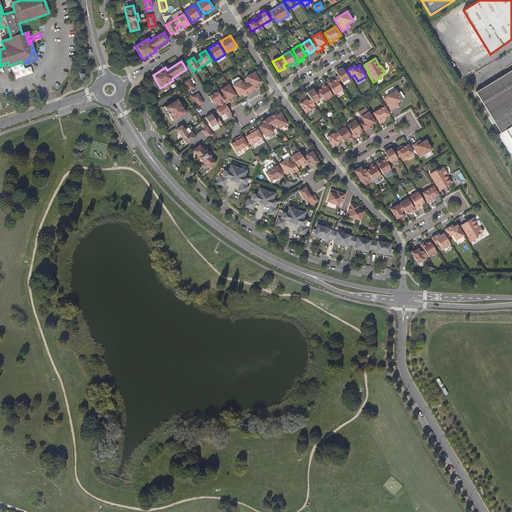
[(349,78),(343,68),(336,72),(338,75),(335,77),(336,79),(339,84),(342,82),(349,78)]
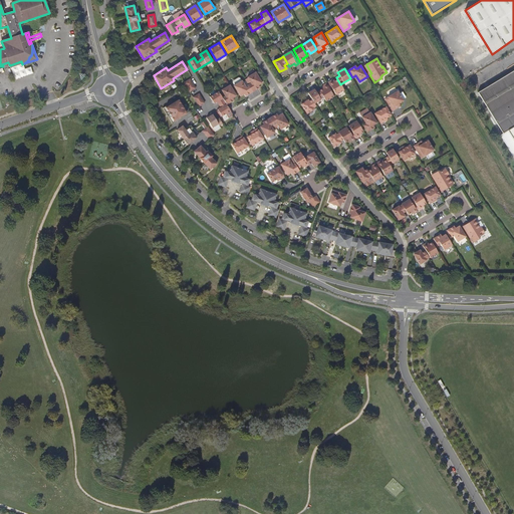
[(498,125),(513,115),(513,70),(478,92),(498,125)]
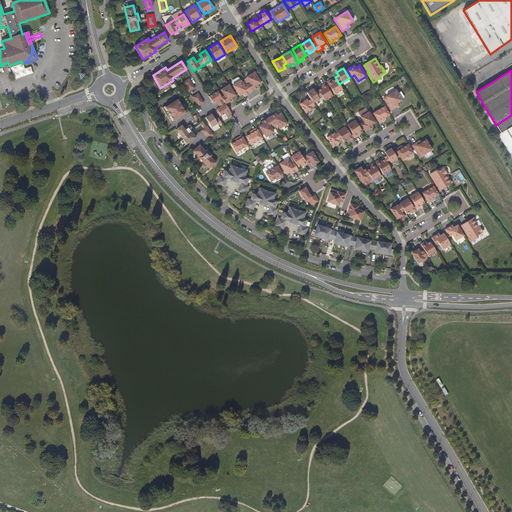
[(246,95),(251,92),(257,88),(256,86),(257,85),(261,83),(254,72),(246,77),(250,83),(244,86),(241,80),(233,85),(239,96),(243,94),(244,93),(246,95)]
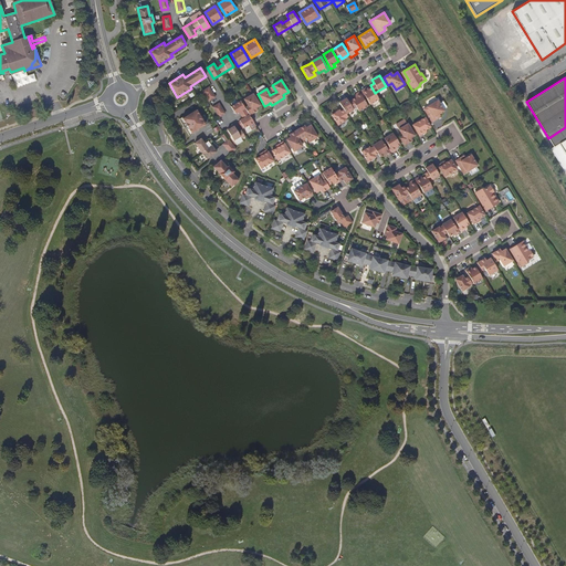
[(216,97),(209,87),(203,91),(209,101),(216,97)]
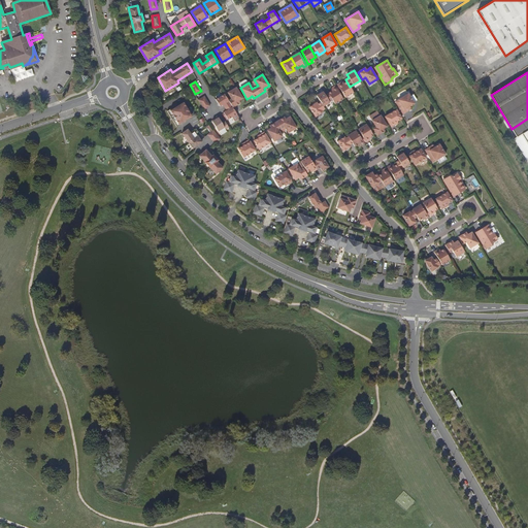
[(340,83),(337,85),(338,86),(341,91),(345,97),(354,93),(350,87),(347,81),(342,85),(340,83)]
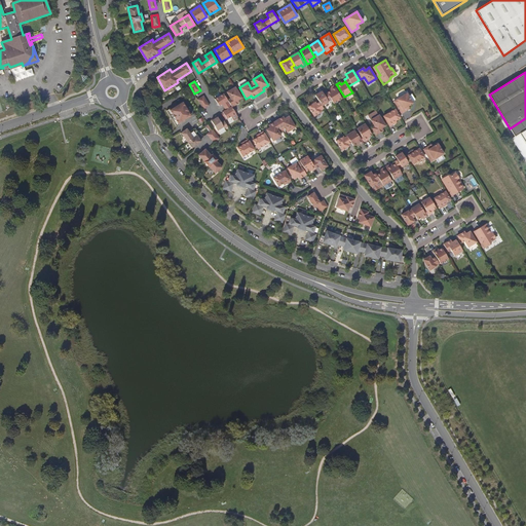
[(332,89),(327,92),(331,100),(334,104),(342,99),(338,91),(335,87),(334,85),(331,87),(332,89)]
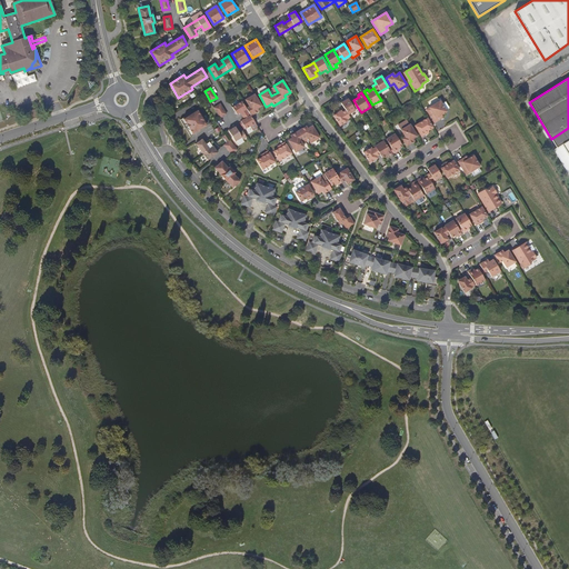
[(261,106),(255,95),(246,100),(249,107),(247,108),(249,112),(251,116),(258,112),(256,110),(258,109),(261,106)]
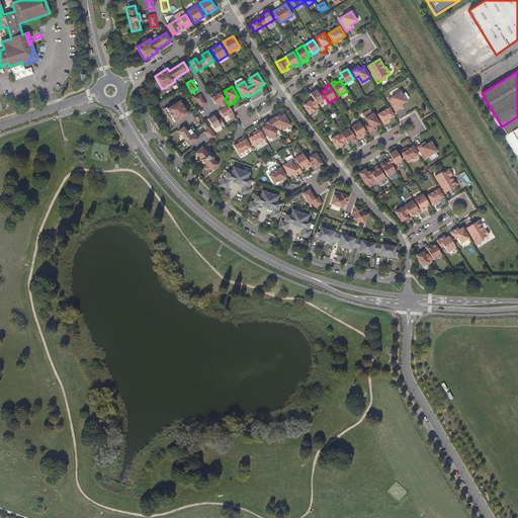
[(323,100),(326,98),(322,91),(319,93),(317,90),(311,94),(315,100),(317,104),(324,100),(323,100)]
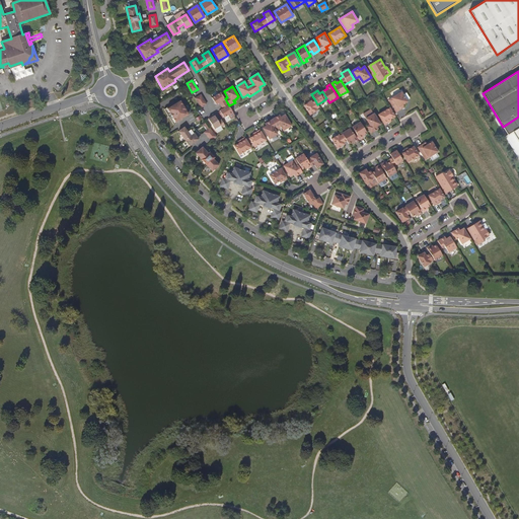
[(225,98),(221,92),(212,97),(216,104),(219,102),(223,108),(220,110),(224,118),(232,112),(229,105),(227,102),(225,98)]
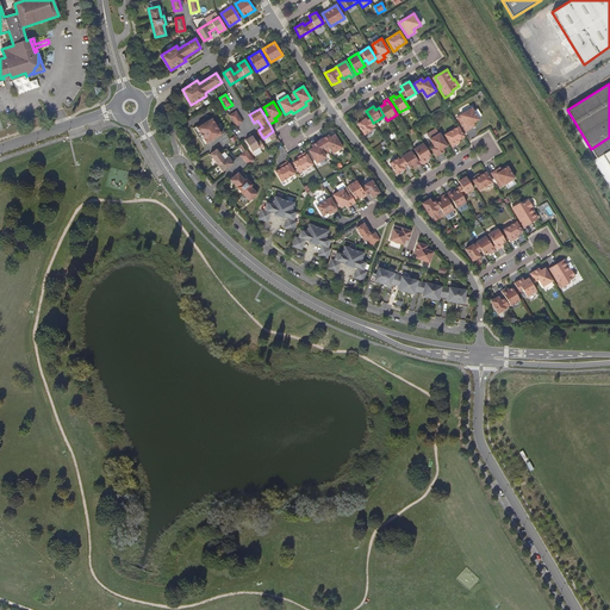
[(479,119),(472,109),(456,118),(465,131),(473,128),(471,124),(473,123),(479,119)]
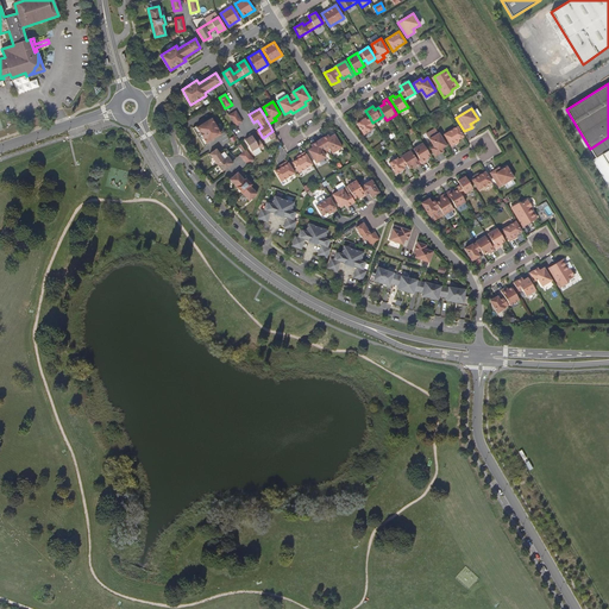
[(243,123),(236,111),(228,115),(236,126),(238,125),(243,123)]
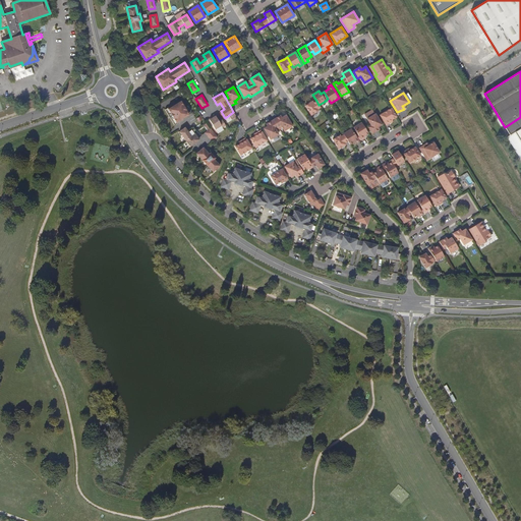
[(174,104),(165,110),(171,119),(180,113),(179,112),(185,108),(181,101),(175,105),(174,104)]
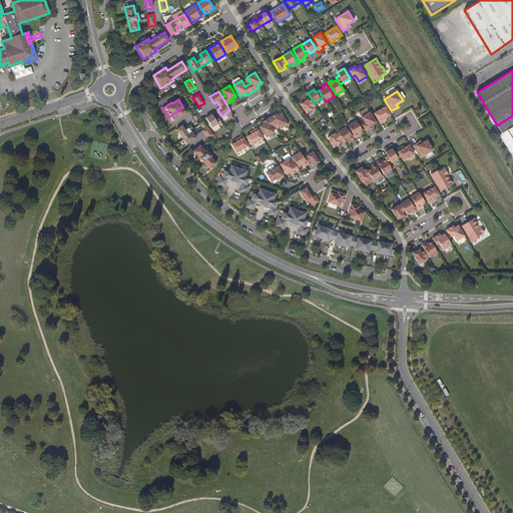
[(313,107),(316,106),(314,103),(312,99),(309,101),(308,99),(301,104),(307,113),(314,109),(313,107)]
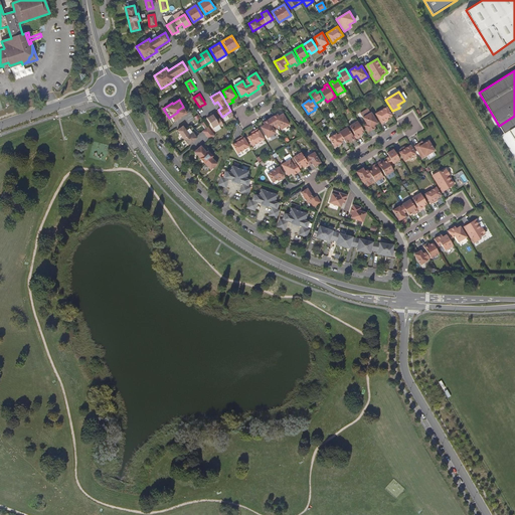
[(387,118),(392,116),(386,107),(375,114),(381,124),(385,122),(384,120),(387,118)]
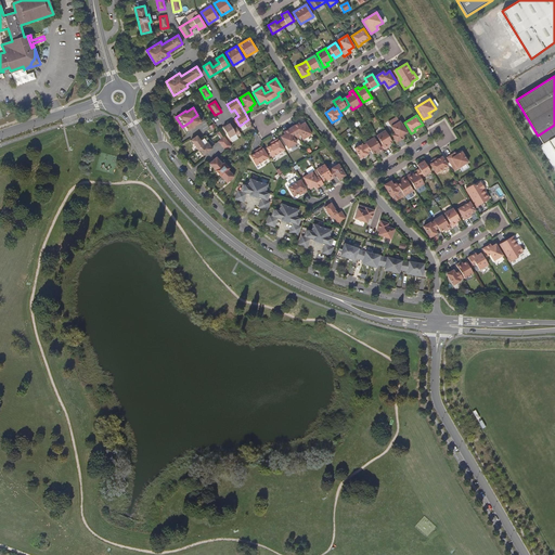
[(407,132),(400,121),(391,127),(395,133),(392,136),(397,142),(403,139),(401,137),(402,136),(407,132)]
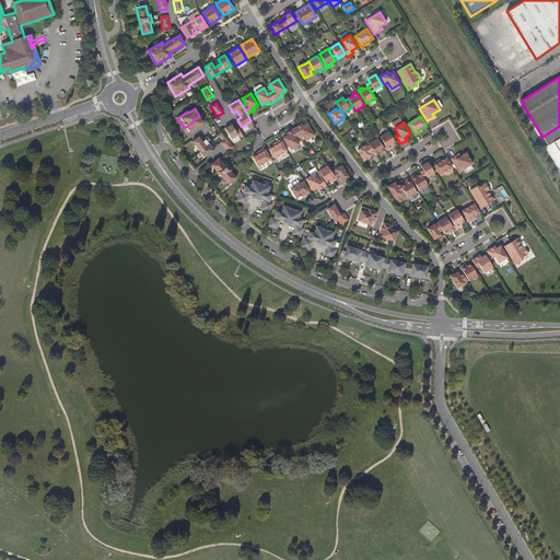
[(300,125),(288,132),(289,135),(288,136),(283,138),(291,150),(300,144),(295,138),(302,135),(305,141),(314,136),(307,124),(303,126),(302,127),(300,125)]
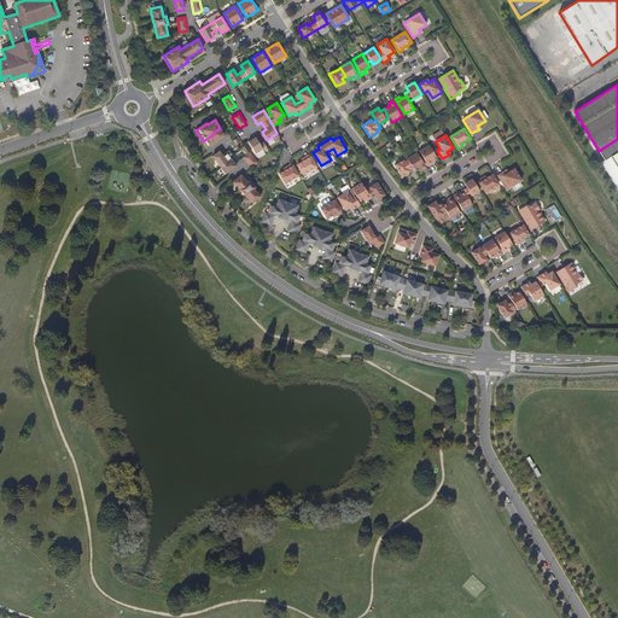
[(263,151),(268,149),(263,143),(260,144),(256,138),(249,143),(255,153),(262,150),(263,151)]
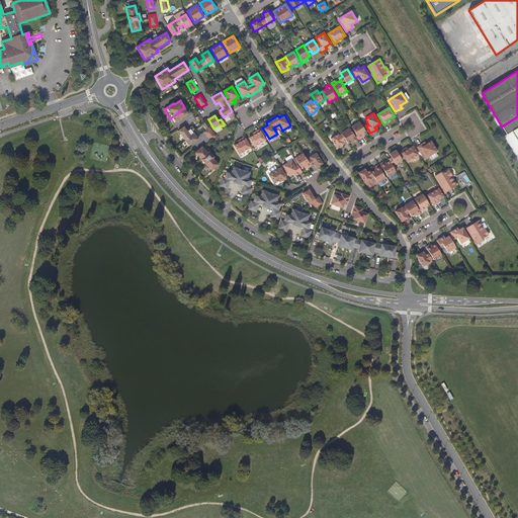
[(517,116),(502,126),(507,135),(504,137),(517,159),(517,116)]
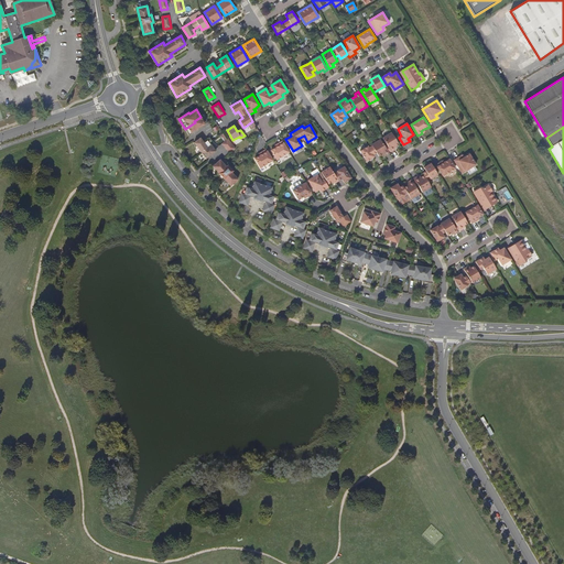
[(196,131),(190,136),(201,152),(212,144),(207,139),(209,137),(205,131),(198,136),(196,131)]
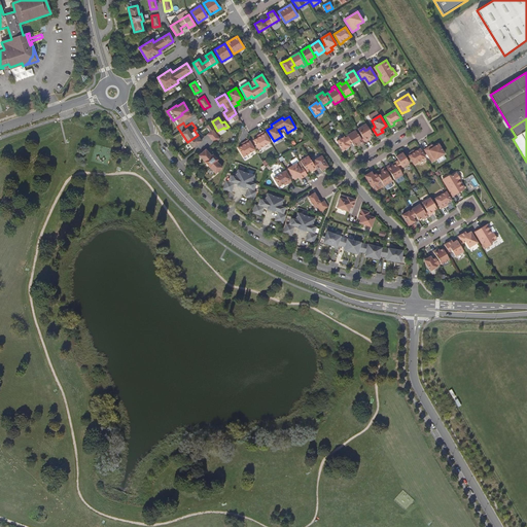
[(373,135),(365,124),(357,129),(361,135),(364,141),(365,142),(369,140),(367,138),(373,135)]
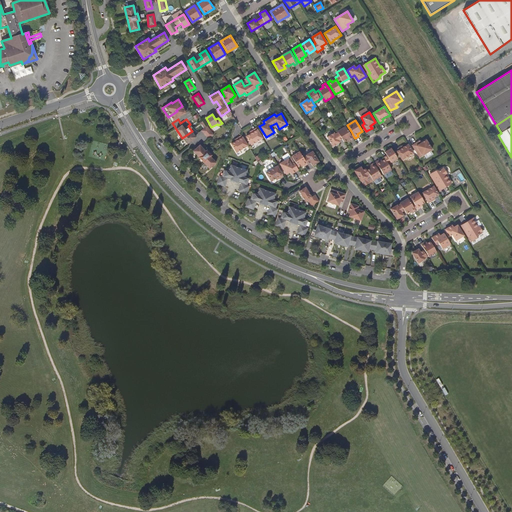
[(205,133),(209,130),(202,121),(198,125),(205,133)]
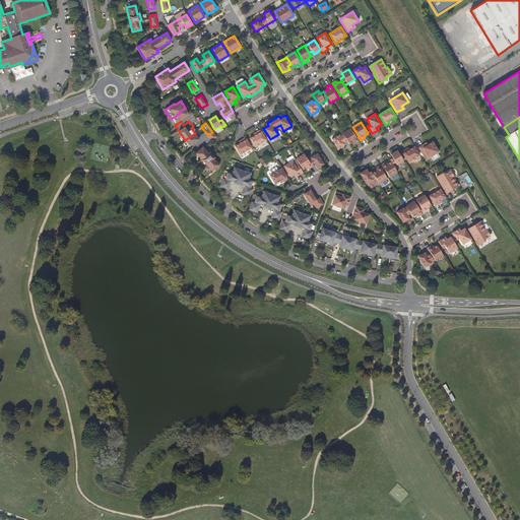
[(350,129),(342,133),(343,134),(347,141),(349,144),(353,141),(355,143),(359,141),(358,140),(354,134),(350,129)]
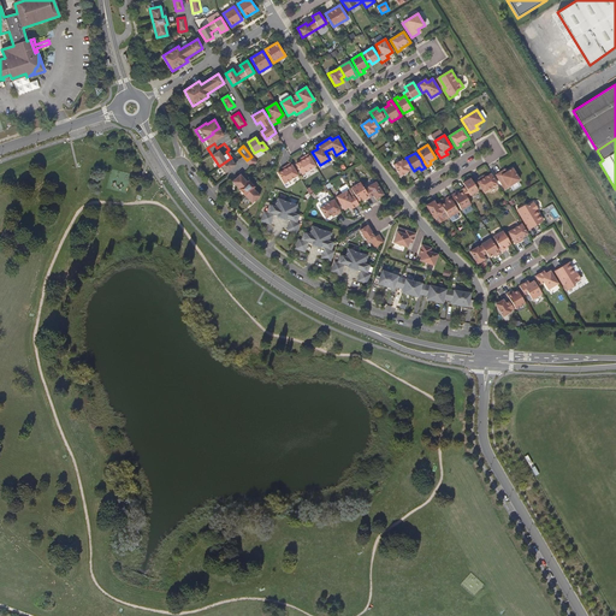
[(315,166),(308,154),(304,157),(306,159),(302,161),(296,165),(302,175),(315,166)]
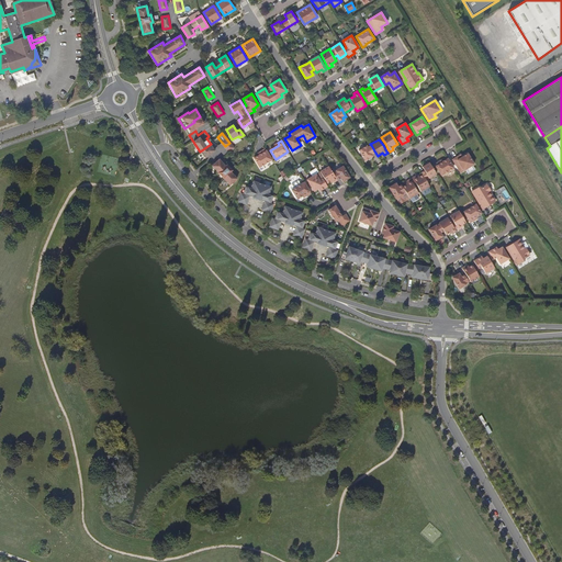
[(375,153),(371,145),(368,147),(367,146),(359,150),(366,160),(373,156),(372,155),(375,153)]
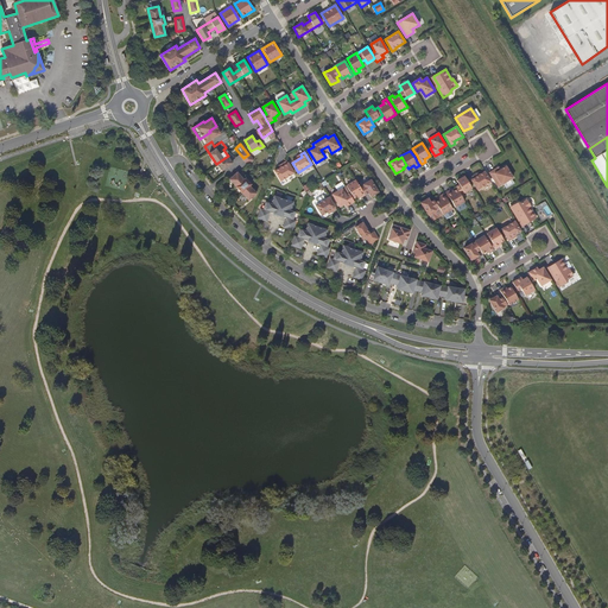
[(280,181),(295,173),(286,160),(283,164),(284,165),(280,168),(274,171),(280,181)]
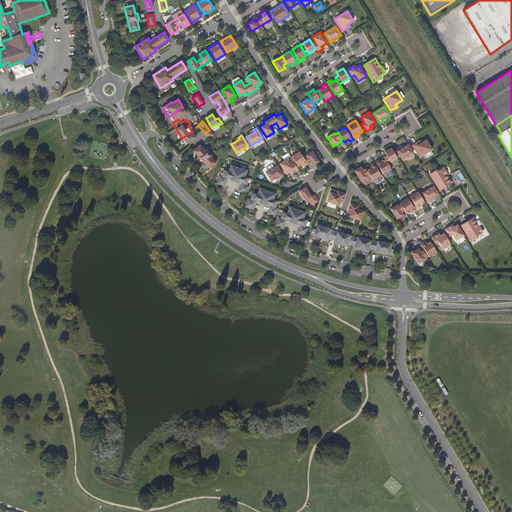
[(195,139),(188,145),(209,170),(216,164),(210,158),(212,156),(202,145),(200,146),(195,139)]
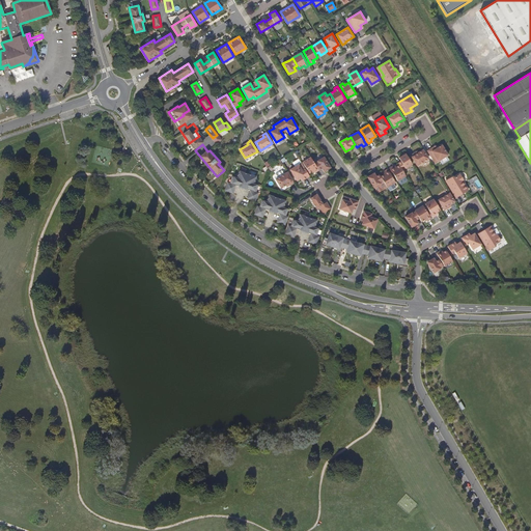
[(434,146),(427,150),(435,163),(448,156),(442,145),(438,148),(436,149),(434,146)]
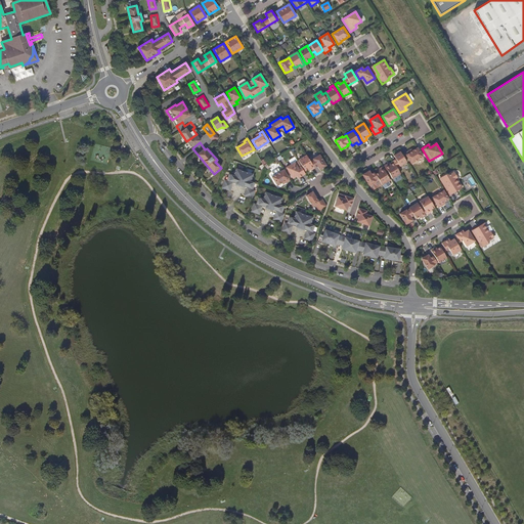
[(423,157),(418,148),(412,150),(409,153),(408,151),(405,154),(411,164),(423,157)]
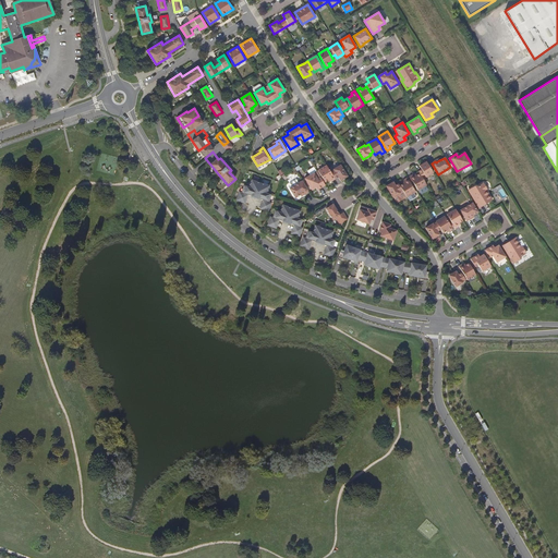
[(422,169),(419,171),(420,173),(423,179),(426,177),(433,173),(426,161),(420,166),(422,169)]
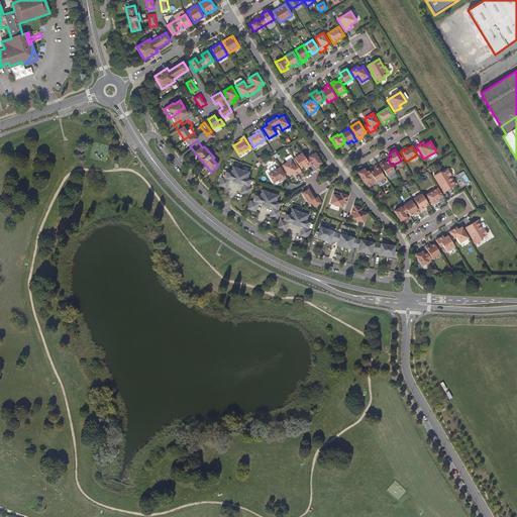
[(309,158),(306,160),(310,166),(313,165),(315,168),(319,165),(321,163),(315,152),(309,157),(309,158)]
